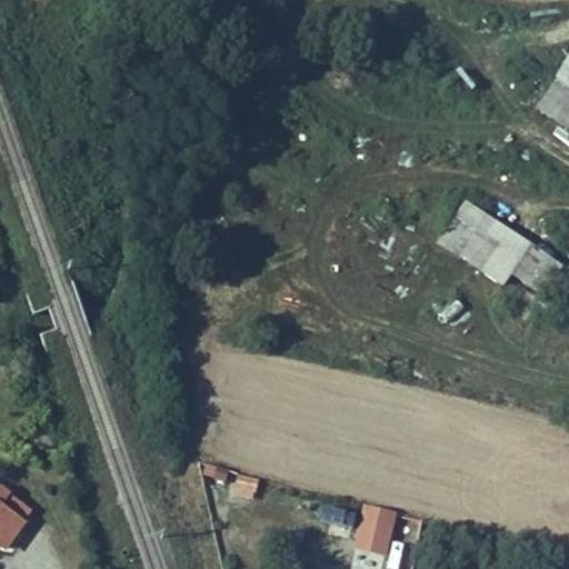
[(560,118),(568,102),(568,83),(559,78),(541,107),(560,118)]
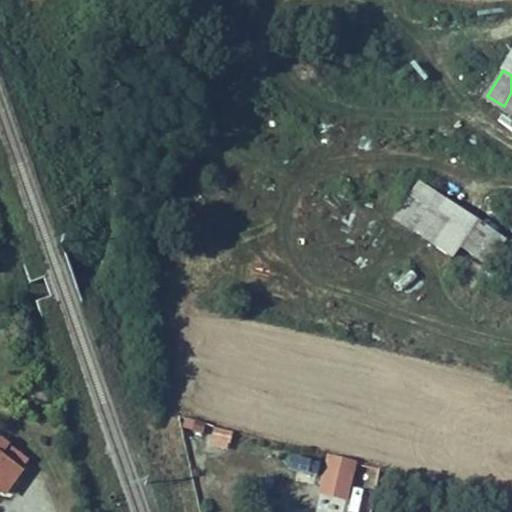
[(459,244),(477,218),(420,179),(395,217),(452,255),(459,244)]
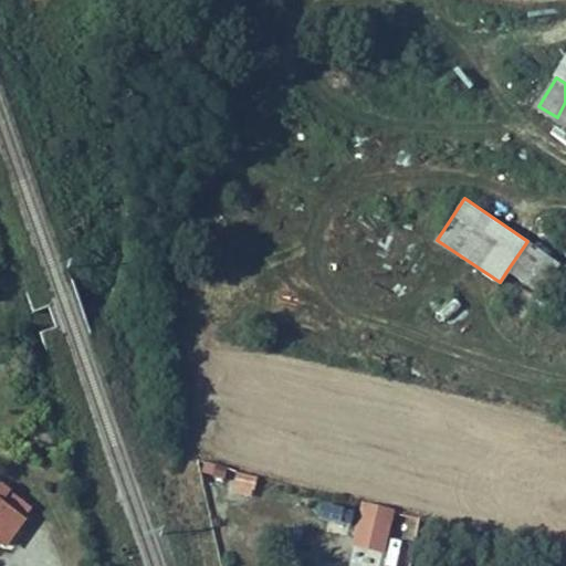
[(527,241),(507,270),(538,291),(558,261),(527,241)]
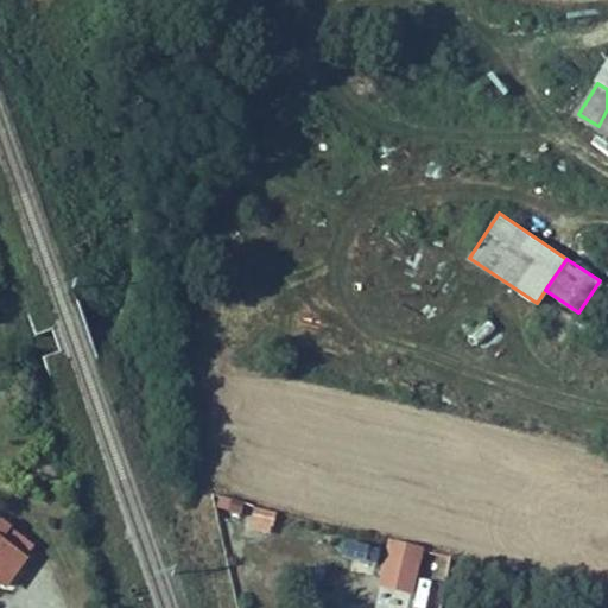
[(255,507),(251,525),(271,530),(276,512),(255,507)]
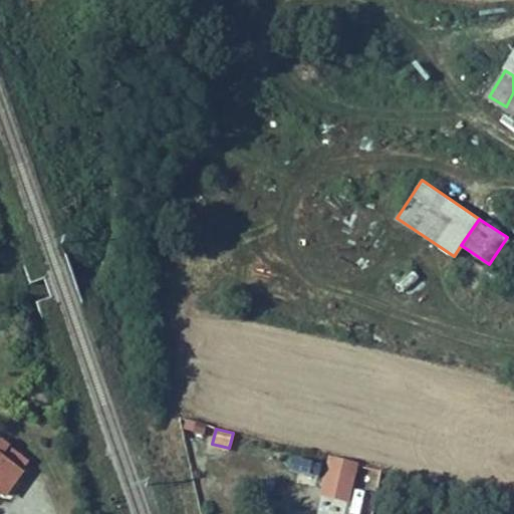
[(0,441),(0,489),(6,493),(28,461),(0,441)]
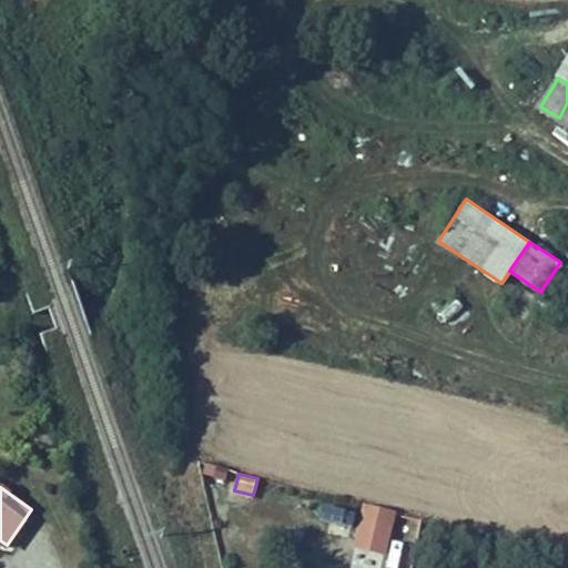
[(392,523),(362,516),(355,544),(385,551),(392,523)]
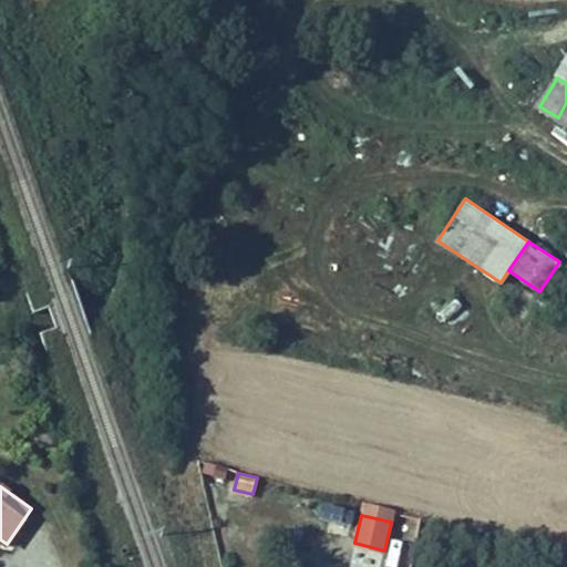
All buildings are outlined.
